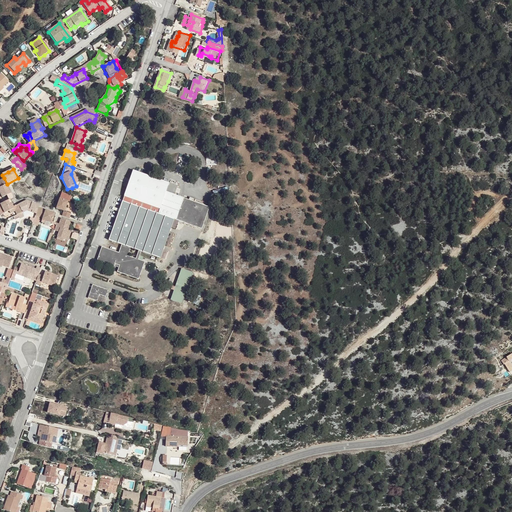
[(132,249),(139,252),(142,253),(160,259),(174,219),(201,229),(211,197),(133,171),(110,241),(121,245),(119,252),(103,248),(98,261),(115,267),(116,264),(120,265),(119,268),(117,274),(139,280),(145,262),(140,260),(137,259),(129,257),(132,249)]
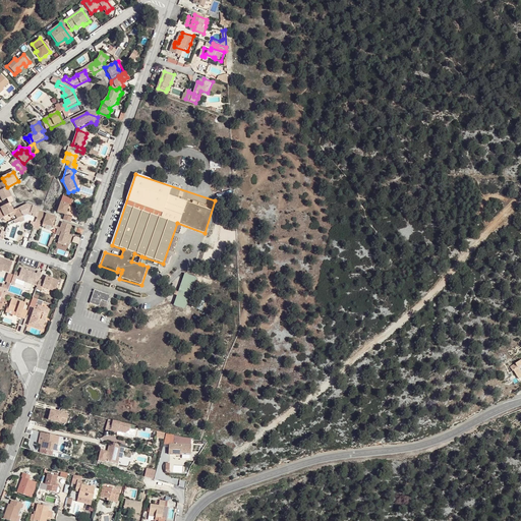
[(7,187),(4,181),(0,183),(0,190),(0,194),(3,201),(12,197),(7,187)]
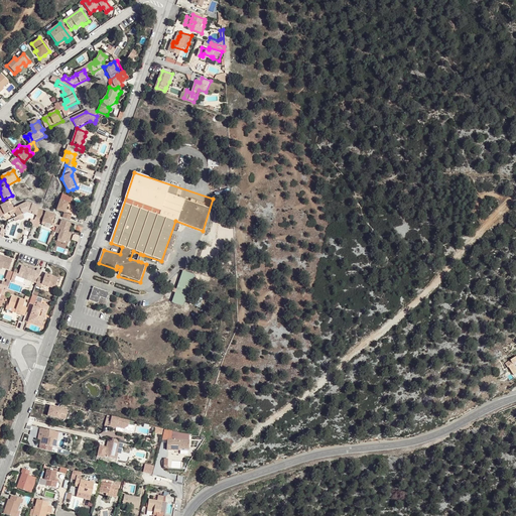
[(69,203),(59,200),(56,210),(65,213),(62,217),(70,219),(70,217),(71,215),(66,213),(69,203)]
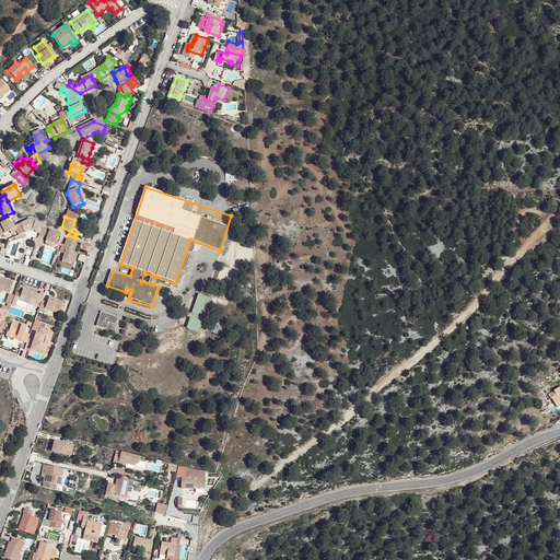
[(12,218),(1,223),(3,229),(7,233),(10,232),(13,230),(14,229),(16,228),(15,225),(12,218)]
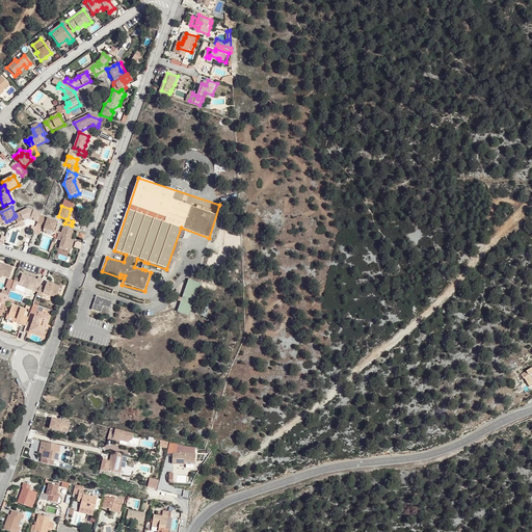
[(20,212),(25,220),(28,219),(31,218),(33,219),(33,221),(37,222),(41,216),(41,214),(27,209),(20,212)]
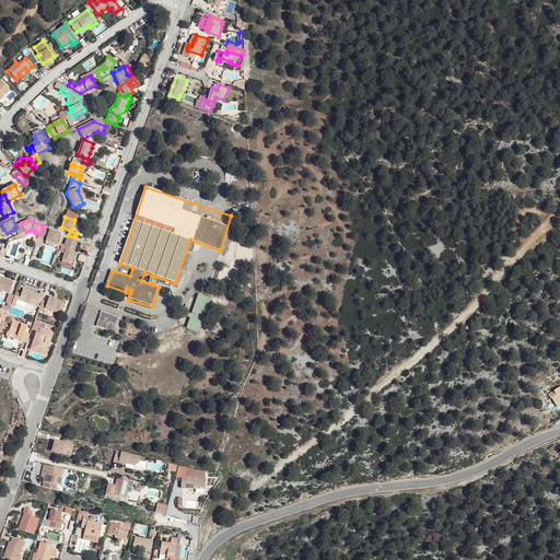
[(43,228),(39,234),(38,236),(47,238),(47,241),(51,242),(57,244),(60,234),(43,228)]
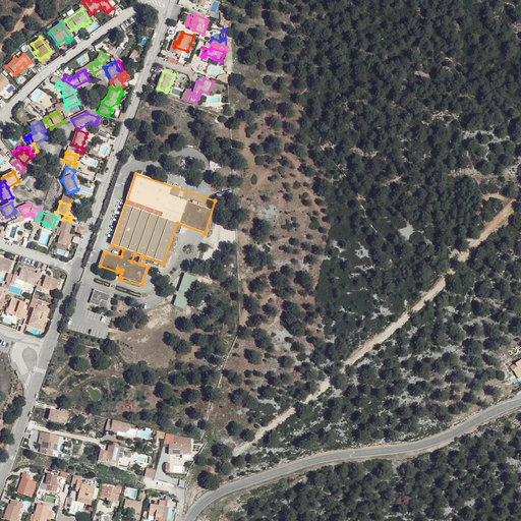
[(60,229),(58,228),(55,236),(59,237),(57,242),(64,245),(66,245),(68,246),(71,238),(69,237),(70,235),(69,234),(71,226),(62,223),(60,229)]
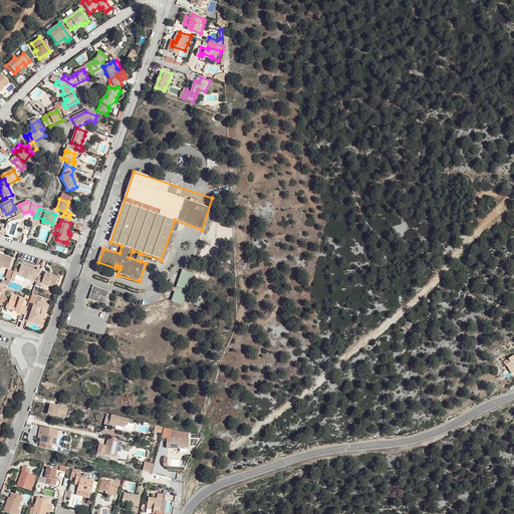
[(0,265),(2,267),(8,269),(12,259),(5,257),(5,258),(4,259),(2,258),(2,257),(0,256),(0,265)]
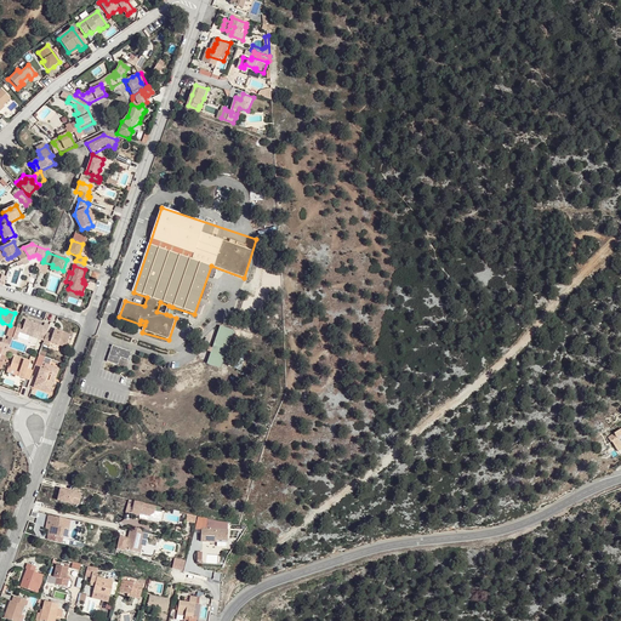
[(26,322),(22,331),(21,334),(30,337),(38,340),(40,335),(45,337),(47,332),(50,325),(44,324),(43,328),(34,324),(26,322)]
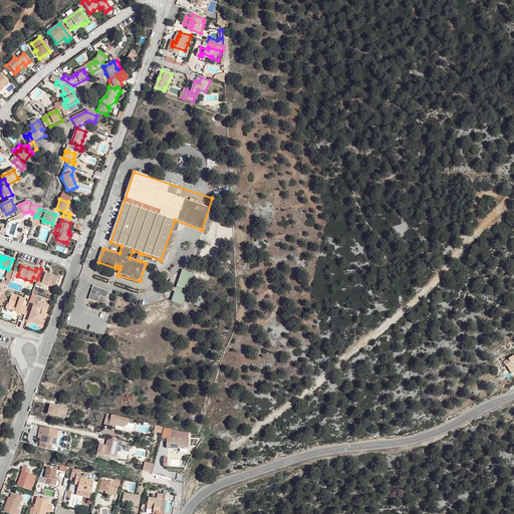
[(194,275),(183,271),(177,289),(175,292),(172,302),(183,305),(194,275)]
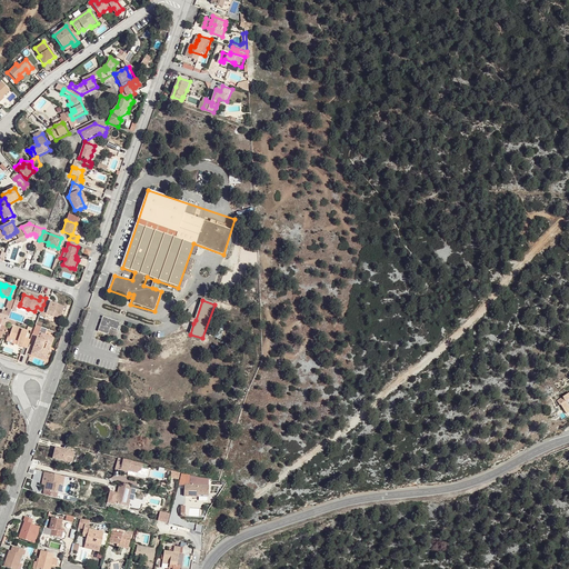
[(41,309),(40,313),(40,315),(45,316),(46,312),(60,317),(65,306),(57,303),(50,301),(48,307),(43,305),(41,309)]
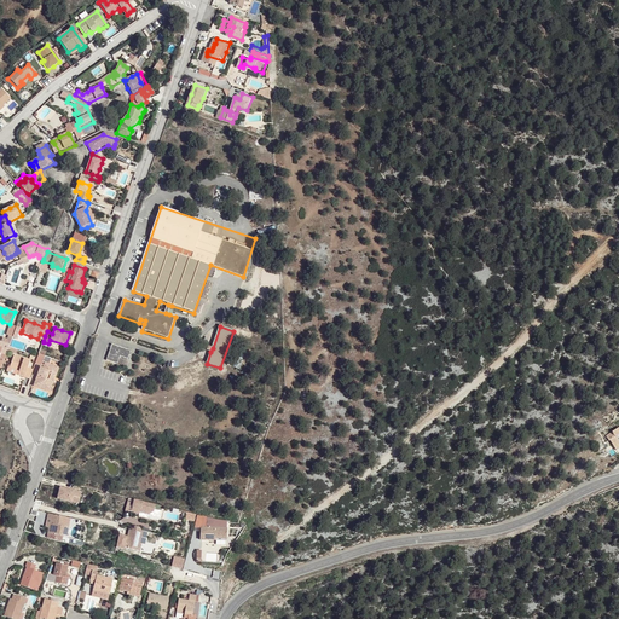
[(22,330),(19,329),(17,337),(29,341),(30,336),(21,333),(22,330)]
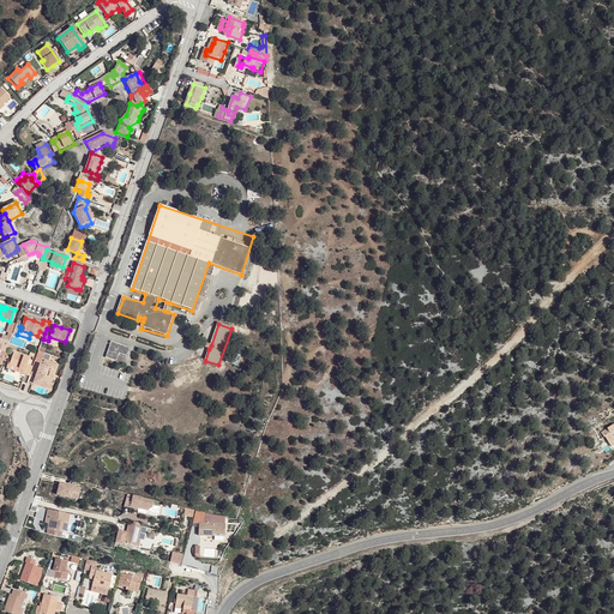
[(131,349),(112,343),(106,359),(126,365),(131,349)]
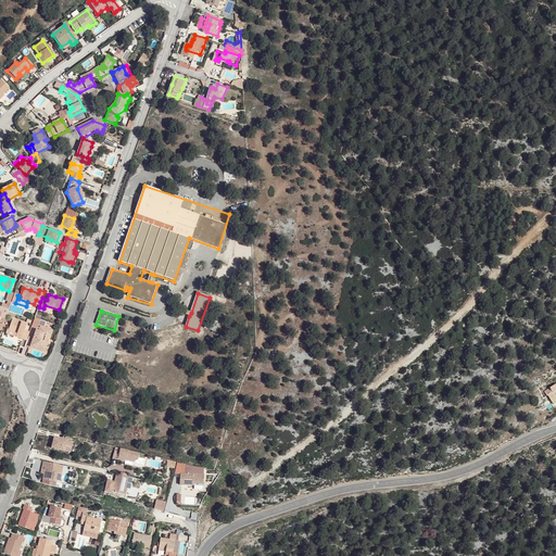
[(35,337),(32,343),(42,345),(46,338),(49,339),(52,330),(45,327),(46,324),(52,327),(52,325),(35,318),(34,321),(33,326),(32,327),(37,329),(35,337)]
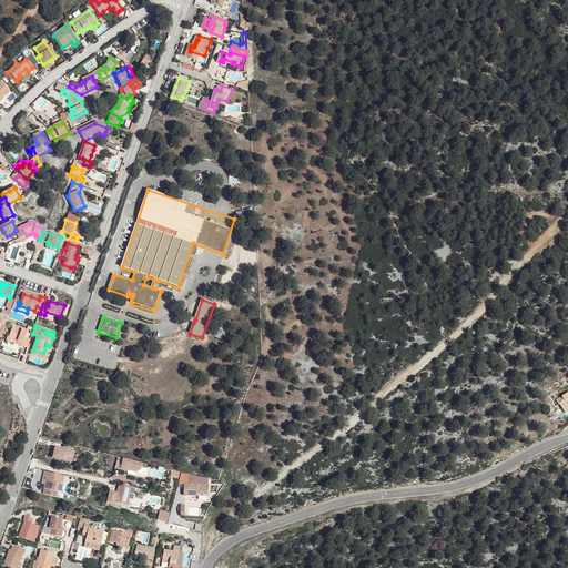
[(24,348),(28,348),(30,340),(26,338),(28,332),(13,327),(9,336),(9,338),(22,343),(22,347),(24,348)]
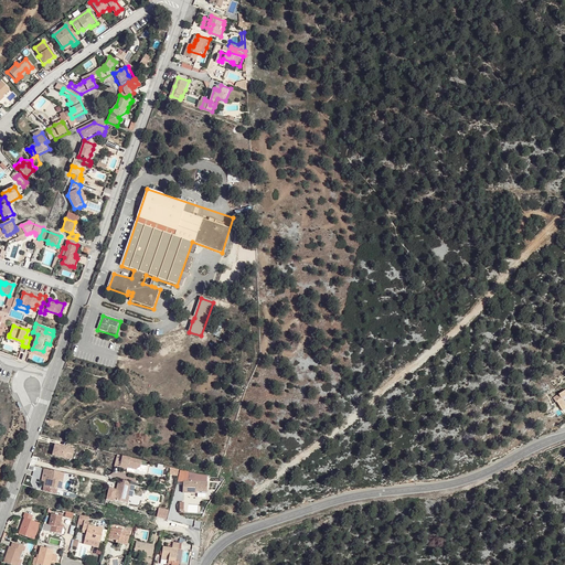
[(4,339),(22,345),(22,341),(9,337),(9,334),(8,333),(4,339)]
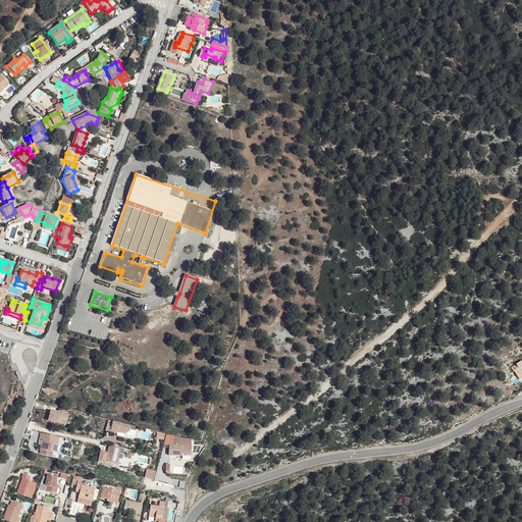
[(70,415),(53,410),(51,415),(50,420),(67,424),(70,415)]
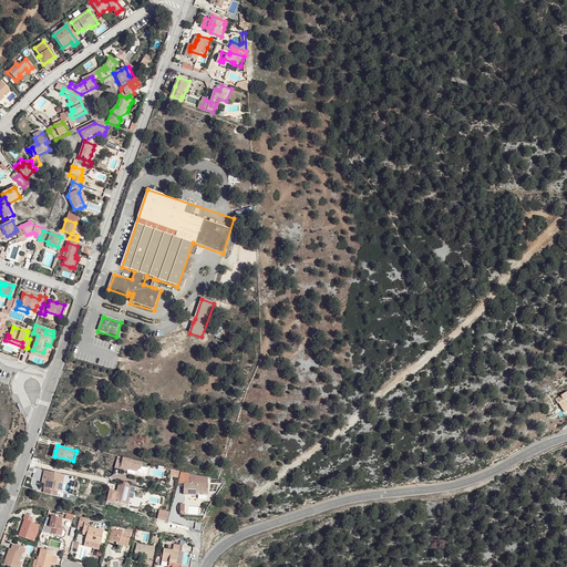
[(142,461),(123,456),(121,465),(121,466),(120,467),(125,468),(125,466),(129,467),(135,470),(141,467),(142,463),(142,461)]
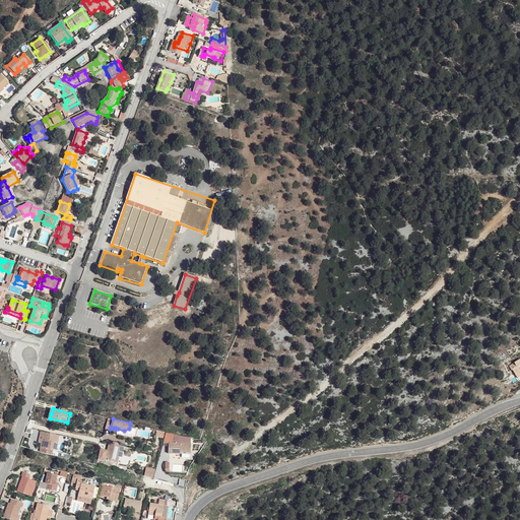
[(58,433),(43,429),(43,432),(42,434),(46,435),(44,442),(42,451),(53,453),(54,448),(58,433)]
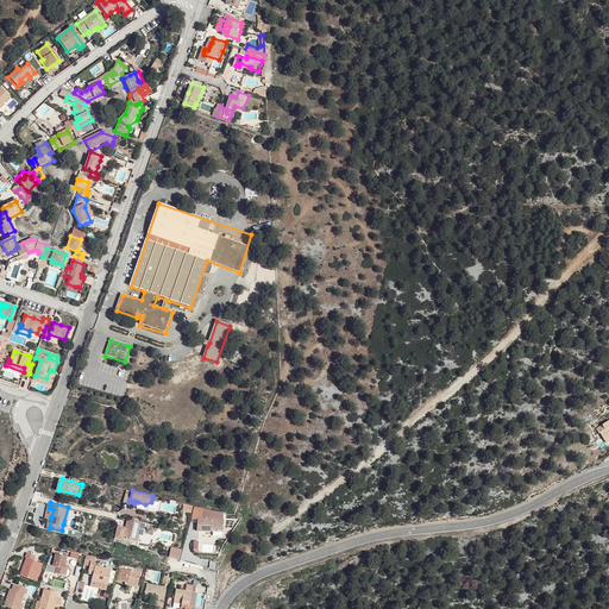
[(225,519),(199,518),(198,533),(212,534),(212,532),(218,532),(224,532),(225,519)]
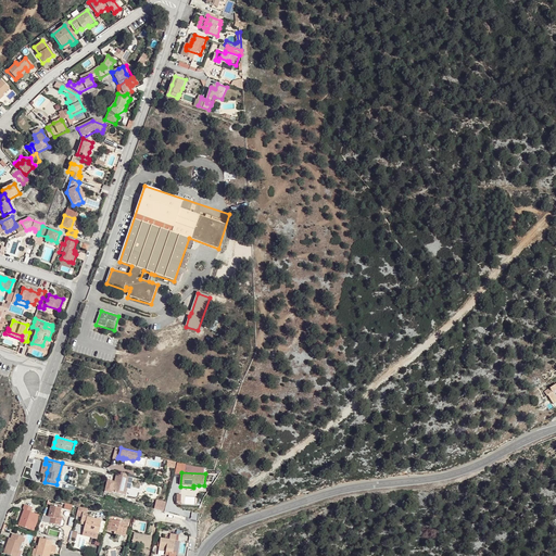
[(127,476),(115,474),(113,482),(113,483),(113,484),(111,492),(122,494),(124,488),(127,476)]
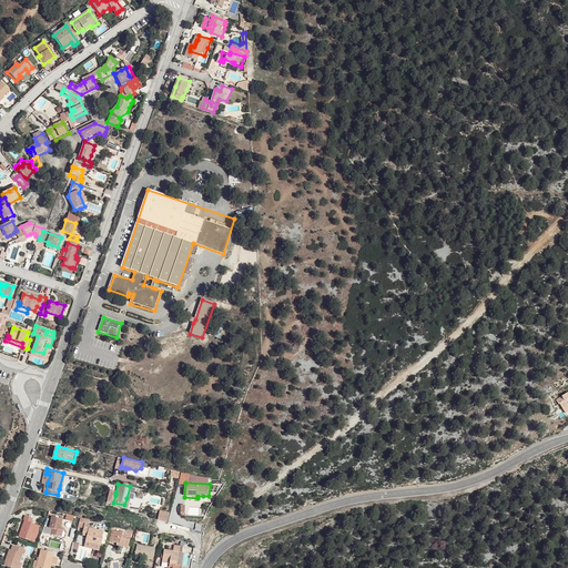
[(174,497),(164,495),(162,504),(172,507),(174,497)]
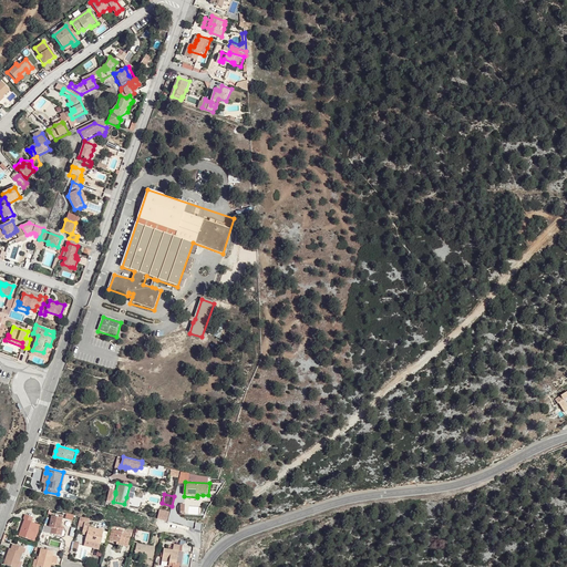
[(167,521),(168,512),(158,509),(156,518),(167,521)]
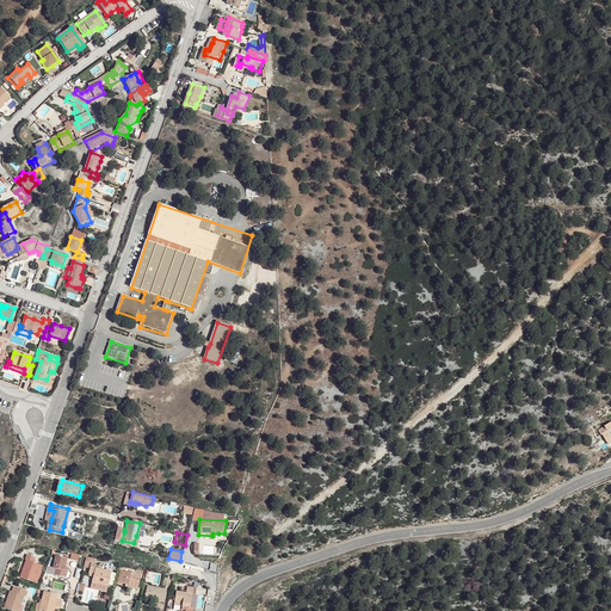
[(32,582),(36,573),(41,561),(31,557),(30,562),(26,561),(19,578),(32,582)]
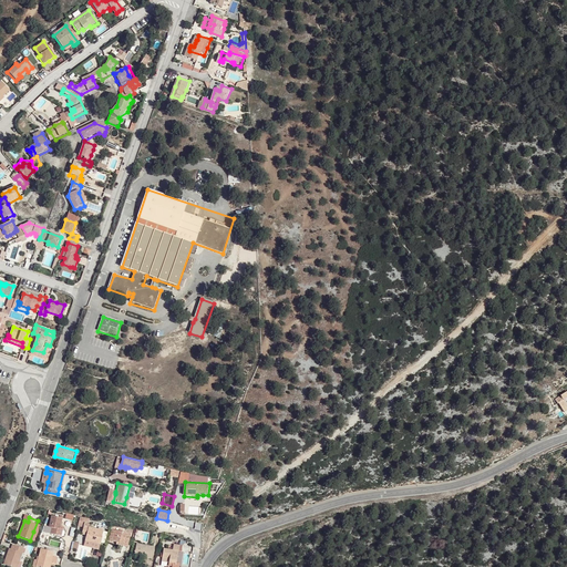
[(61,529),(62,527),(64,519),(53,517),(50,527),(53,528),(51,534),(62,537),(64,531),(61,529)]
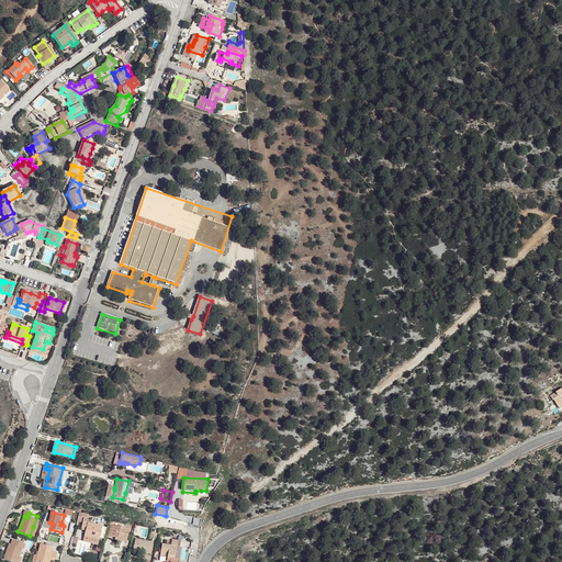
[(101,528),(87,525),(82,542),(97,546),(101,528)]
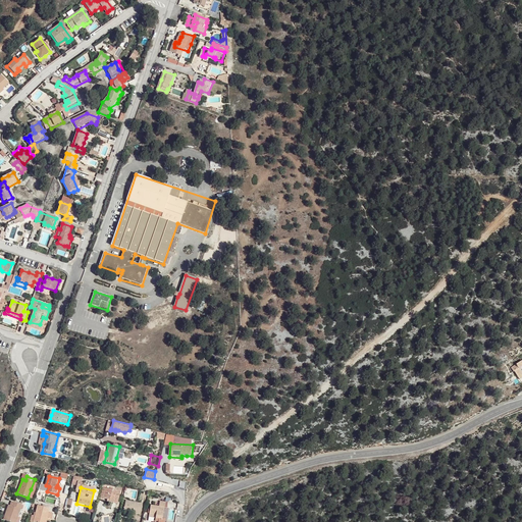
[(119,492),(104,488),(102,499),(108,500),(107,503),(115,505),(119,492)]
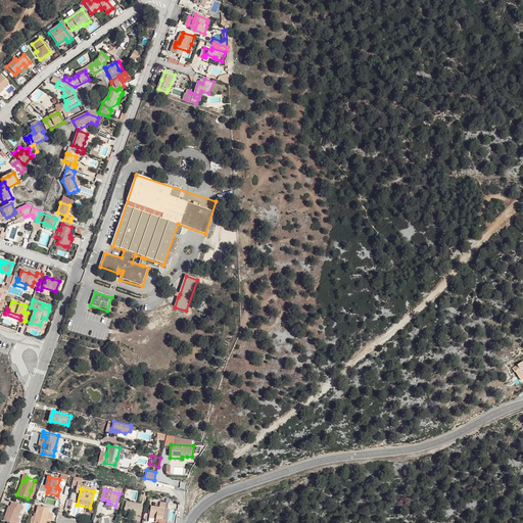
[(142,506),(126,503),(123,517),(133,520),(134,516),(140,517),(142,506)]
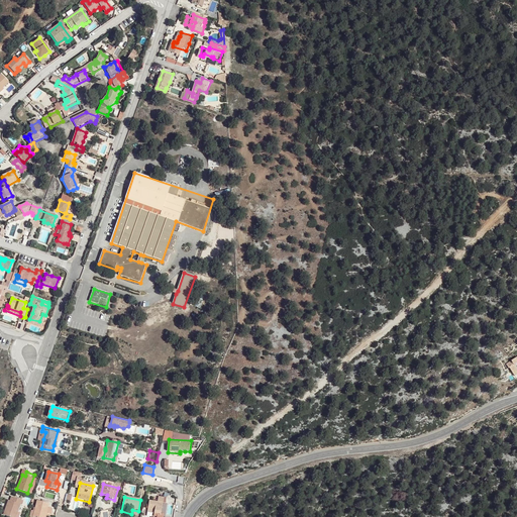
[(165,505),(167,500),(159,498),(158,503),(149,502),(147,511),(153,512),(152,515),(151,516),(162,516),(163,516),(160,515),(162,505),(165,505)]
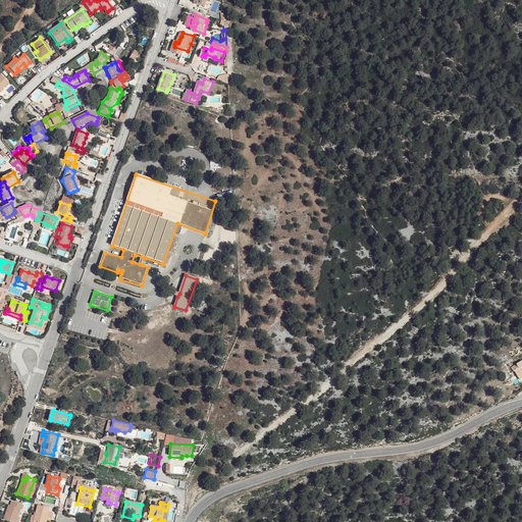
[(7,521),(14,521),(17,517),(19,510),(8,506),(2,520),(7,521)]
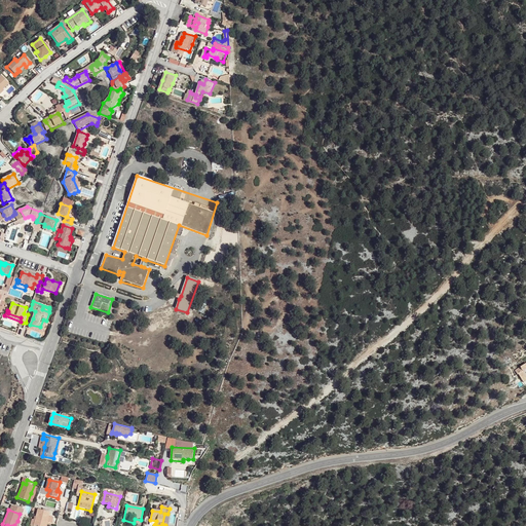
[(45,525),(48,513),(35,510),(31,525),(35,525),(45,525)]
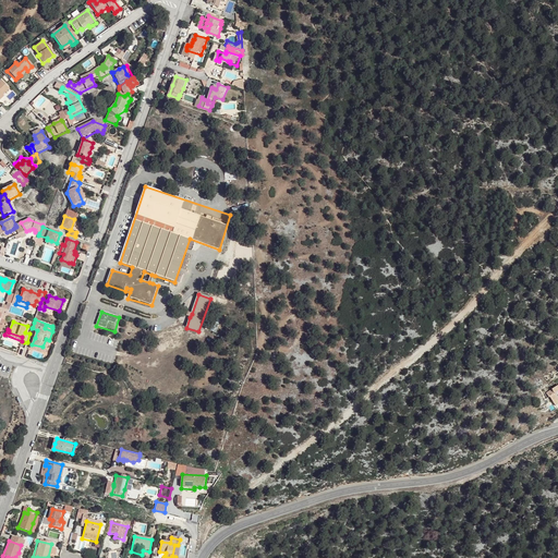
All buildings are outlined.
